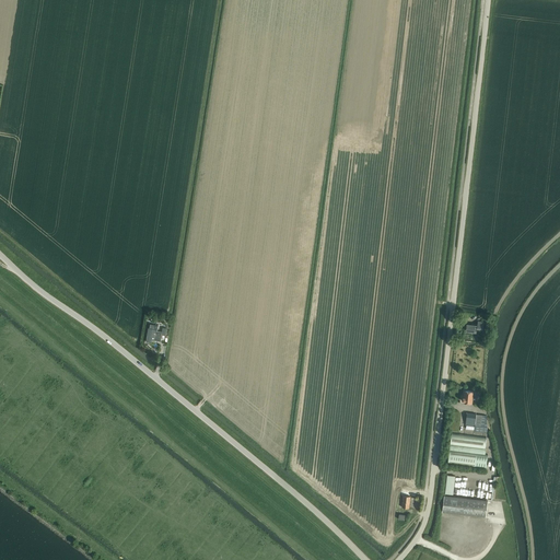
[(482,329),(483,323),(478,322),(478,324),(473,324),(471,325),(467,324),(467,330),(471,331),(471,333),(475,334),(475,331),(476,331),(477,328),(482,329)]
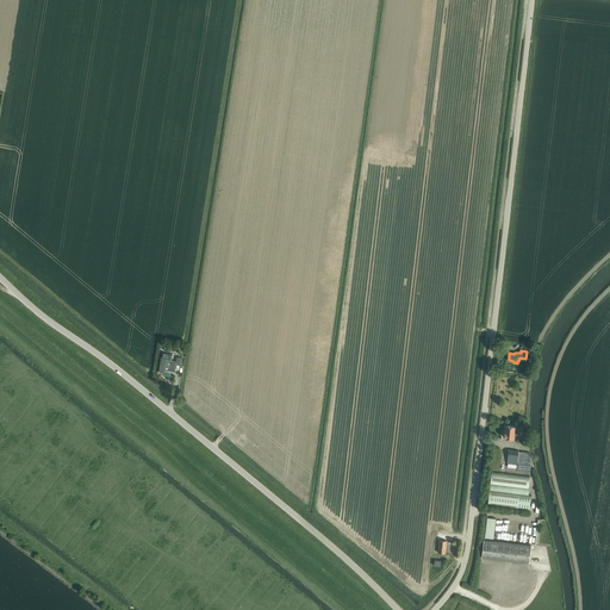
[(161,358),(159,372),(165,373),(165,371),(175,372),(176,365),(180,366),(181,358),(176,358),(176,361),(170,360),(172,355),(163,354),(162,358),(161,358)]
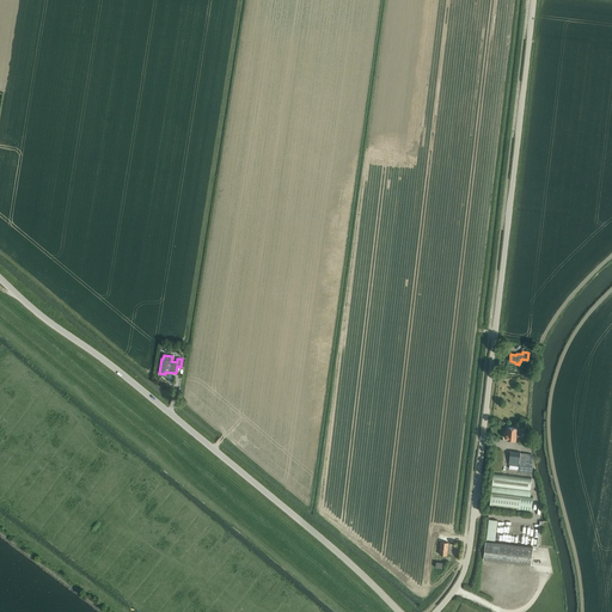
[(522,434),(524,428),(508,427),(508,434),(506,434),(505,438),(507,439),(516,440),(516,433),(522,434)]
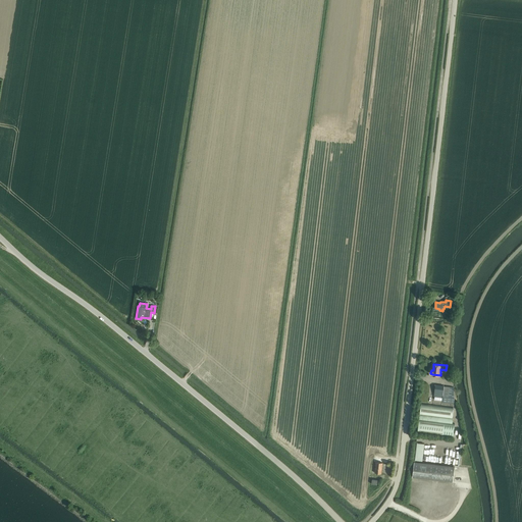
[(434,396),(442,397),(449,397),(448,402),(454,402),(455,400),(454,398),(455,398),(453,386),(445,385),(435,384),(434,396)]
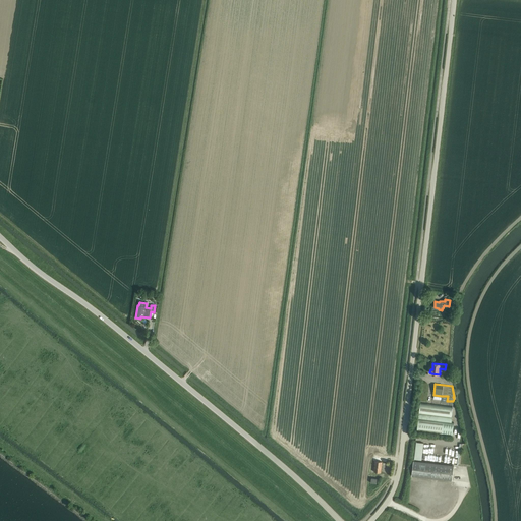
[(454,422),(451,422),(451,418),(453,406),(420,402),(419,414),(418,418),(417,431),(452,436),(454,422)]
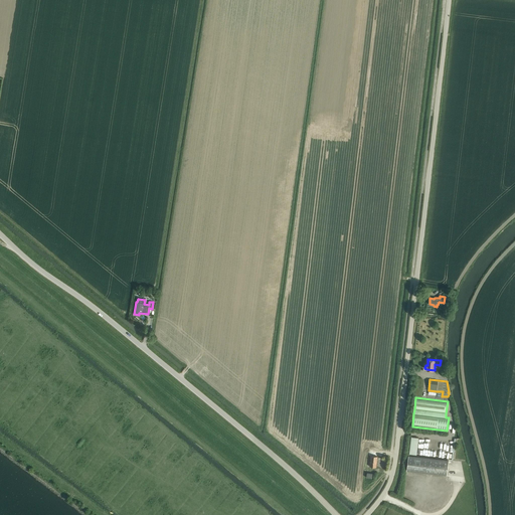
[(406,471),(447,475),(449,460),(408,456),(406,471)]
